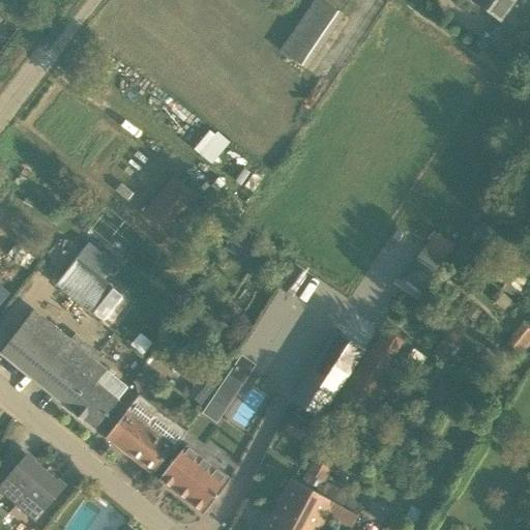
[(314,0),(305,13),(329,30),(341,13),(320,0),(314,0)]
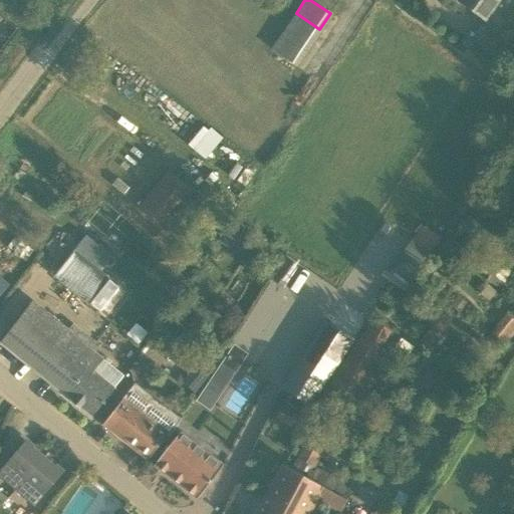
[(459,0),(458,2),(484,21),(498,0),(459,0)]
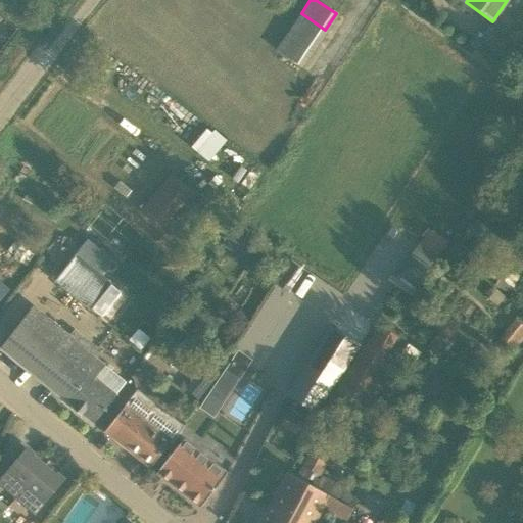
[(500,54),(510,40),(489,25),(478,39),(500,54)]
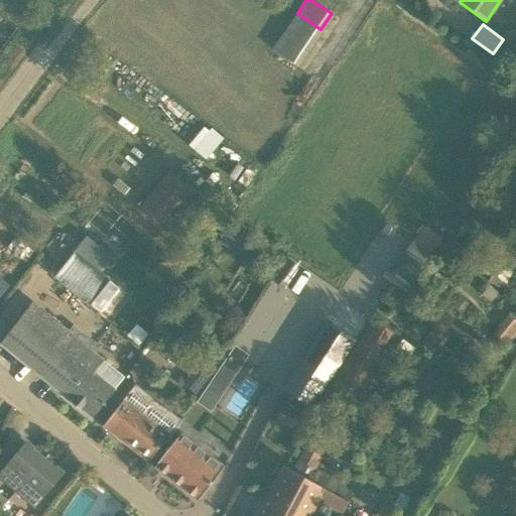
[(206,157),(223,136),(204,122),(187,143),(206,157)]
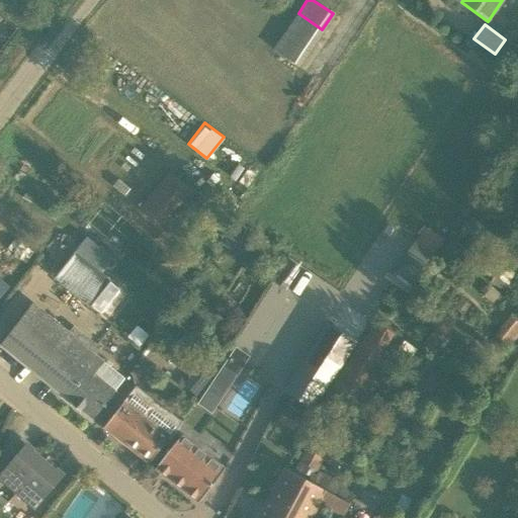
[(141,209),(162,226),(190,189),(169,172),(141,209)]
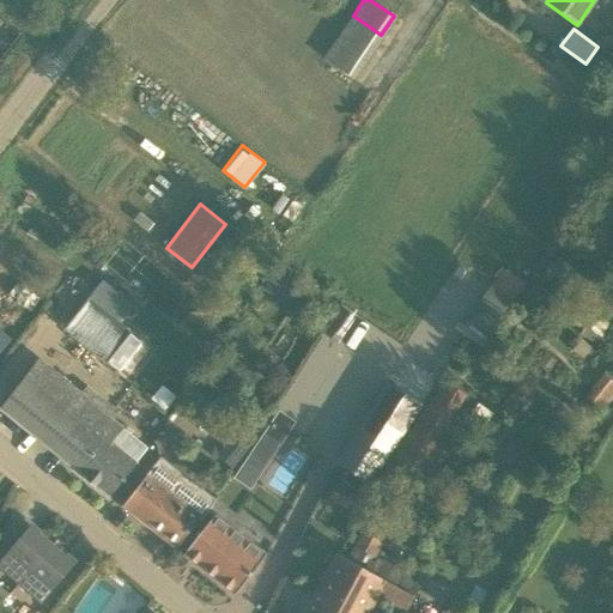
[(502,268),(495,283),(517,295),(525,280),(502,268)]
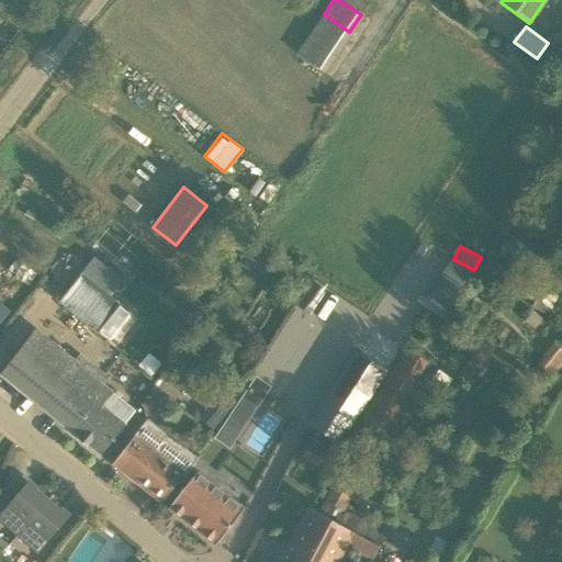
[(96,333),(114,310),(120,302),(110,294),(119,283),(90,260),(57,302),(96,333)]
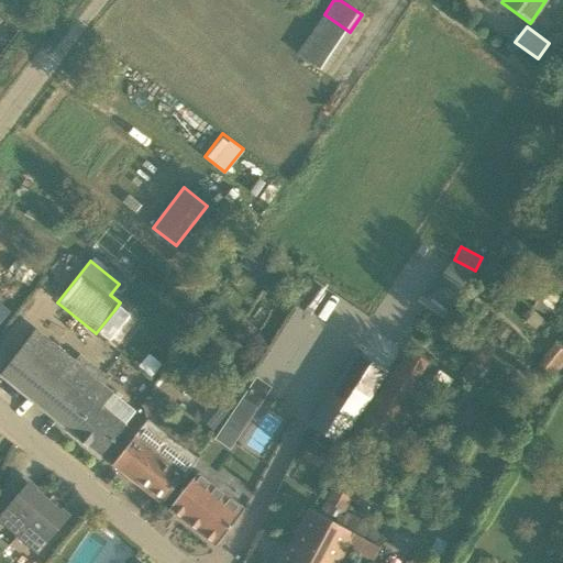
[(320,317),(299,304),(264,360),(285,373),(320,317)]
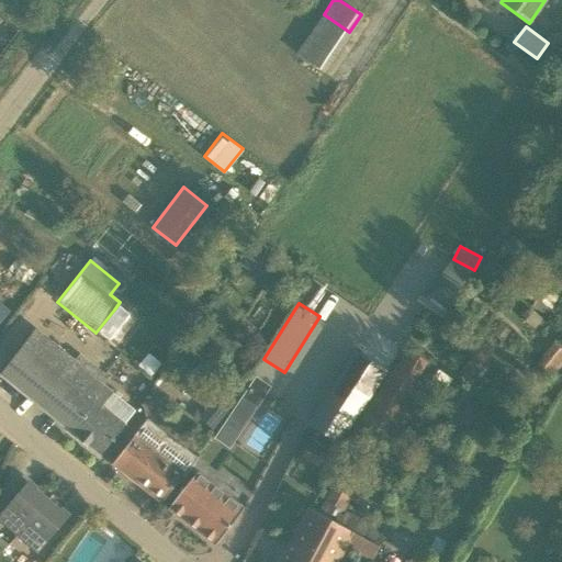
[(76,360),(37,329),(0,375),(100,456),(130,418),(136,411),(101,384),(103,382),(76,360)]
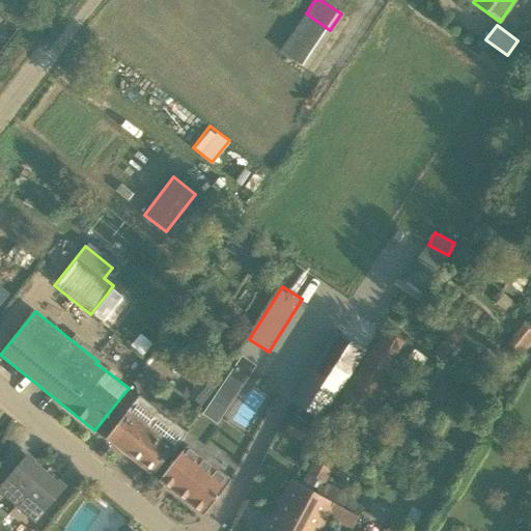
[(444,313),(434,328),(446,336),(456,344),(456,343),(466,330),(444,313)]
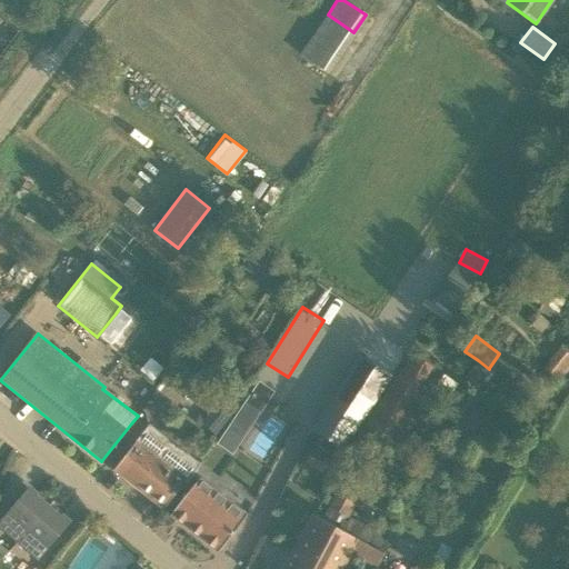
[(558,348),(541,370),(558,382),(568,367),(568,356),(560,349),(558,348)]
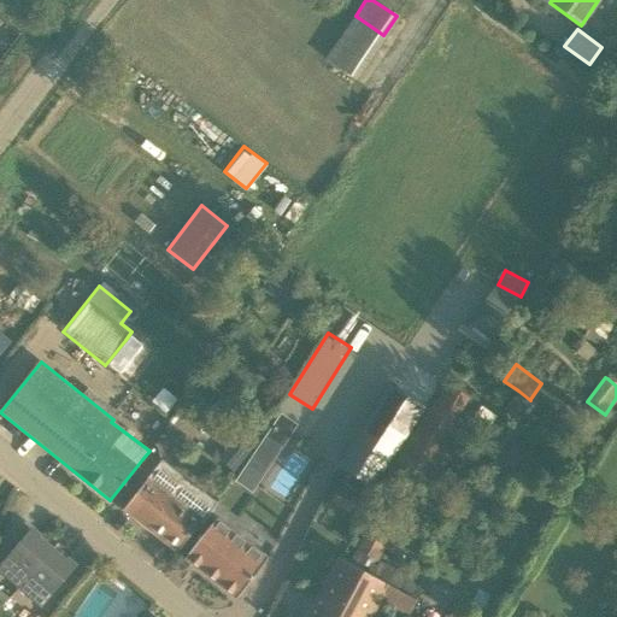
[(415,493),(445,440),(468,397),(453,387),(446,383),(416,429),(386,477),(415,493)]
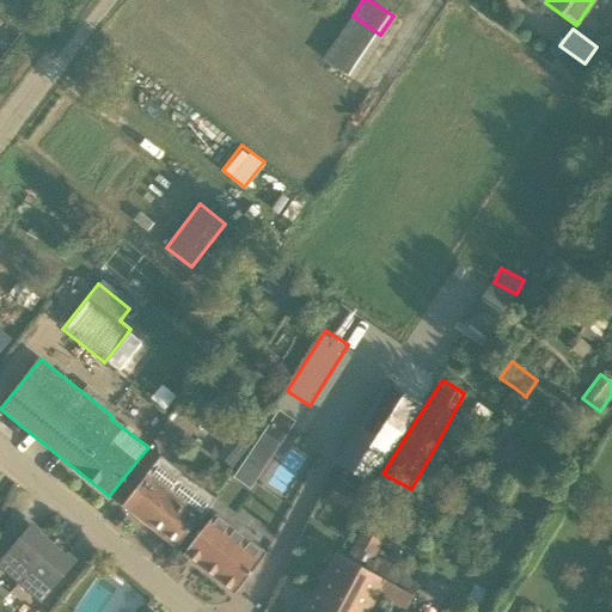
[(335,461),(369,484),(422,404),(387,381),(335,461)]
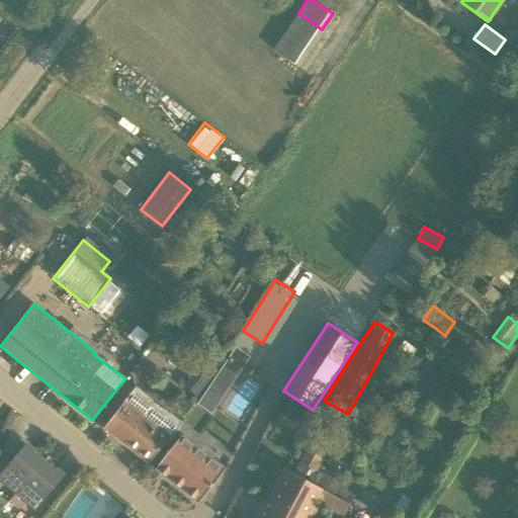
[(186,378),(200,391),(208,379),(195,368),(186,378)]
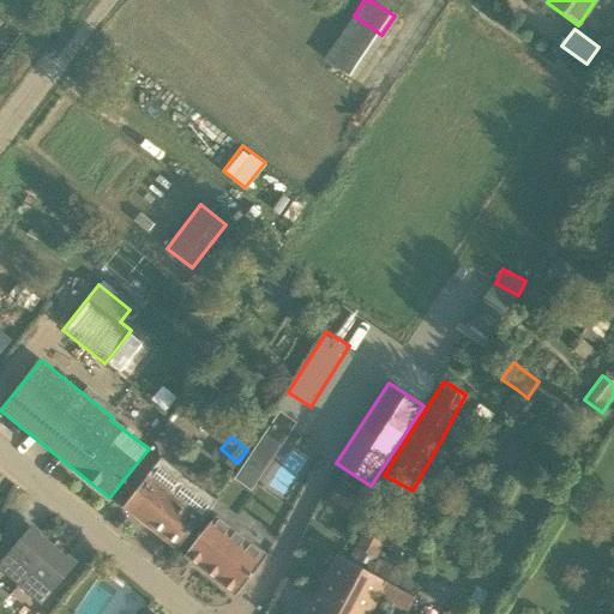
[(269,464),(252,453),(234,480),(251,491),(269,464)]
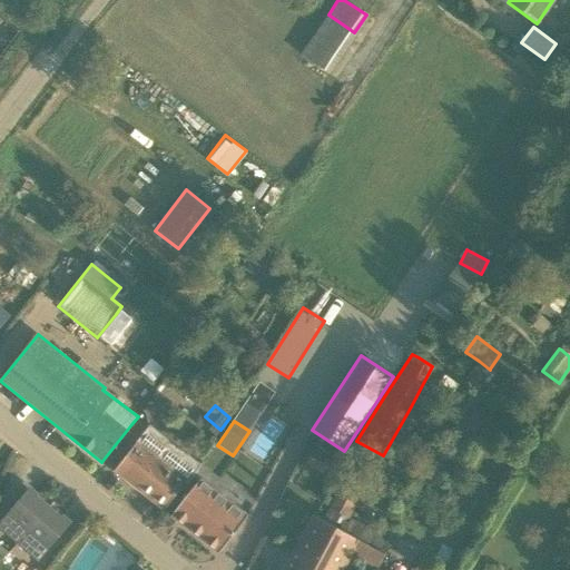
[(164,510),(184,485),(188,480),(137,441),(114,471),(164,510)]
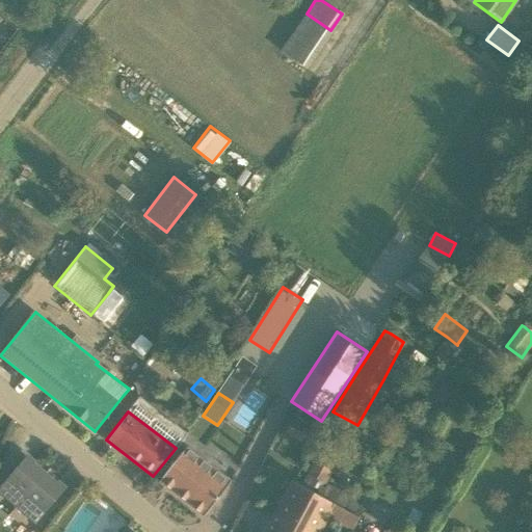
[(348,444),(329,434),(307,478),(324,487),(348,444)]
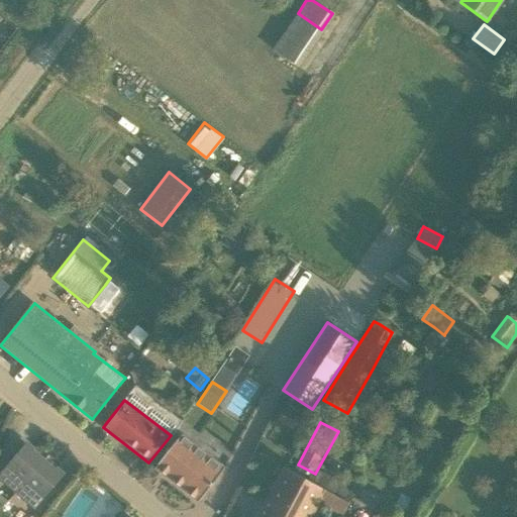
[(199,501),(200,500),(225,468),(179,437),(156,468),(199,501)]
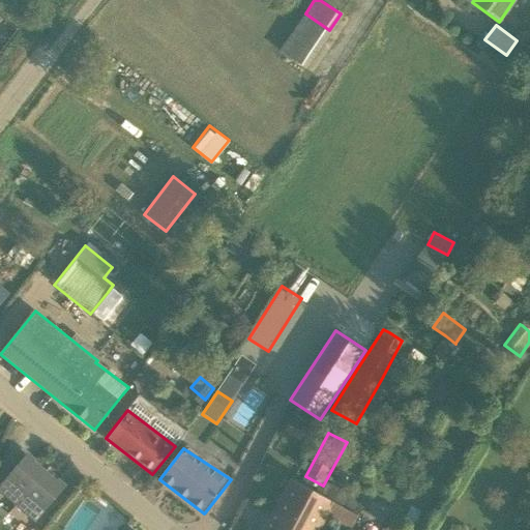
[(0,494),(15,506),(45,471),(26,454),(0,483),(0,494)]
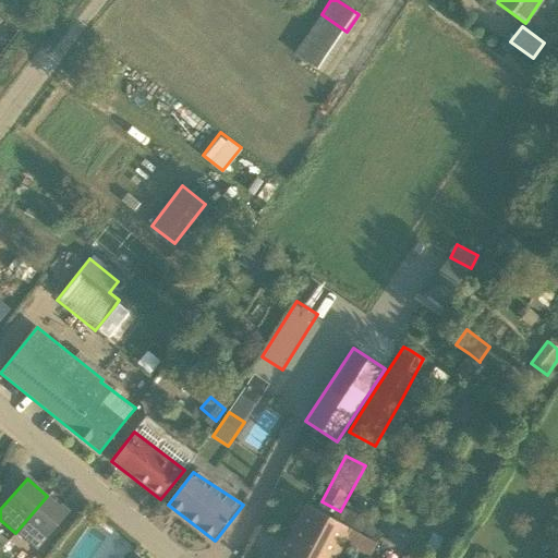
[(36,550),(68,513),(47,496),(15,533),(36,550)]
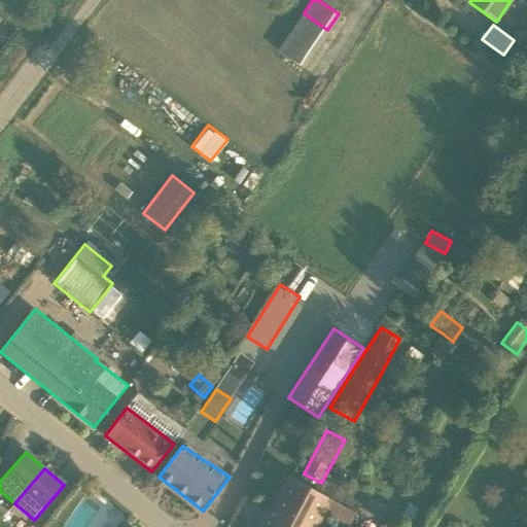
[(313,526),(320,512),(349,526),(356,512),(322,494),(286,475),(261,526),(313,526)]
